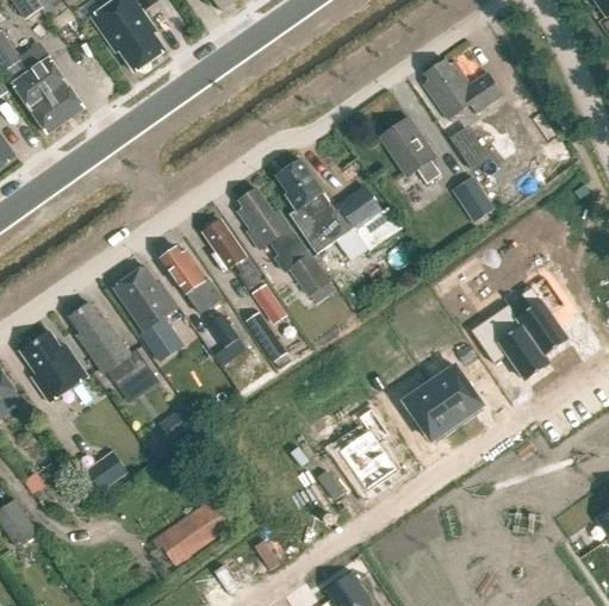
[(12,0),(25,19),(53,0),(12,0)]
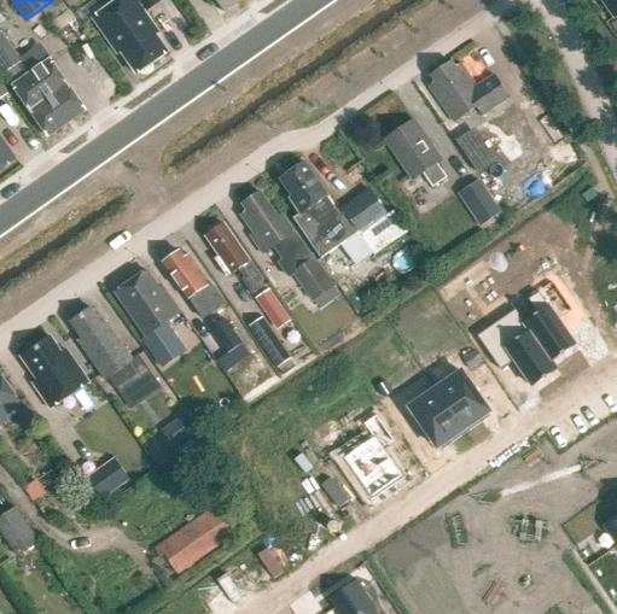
[(120,50),(135,72),(167,50),(155,33),(158,30),(144,11),(159,0),(116,0),(92,17),(93,18),(117,52),(120,50)]
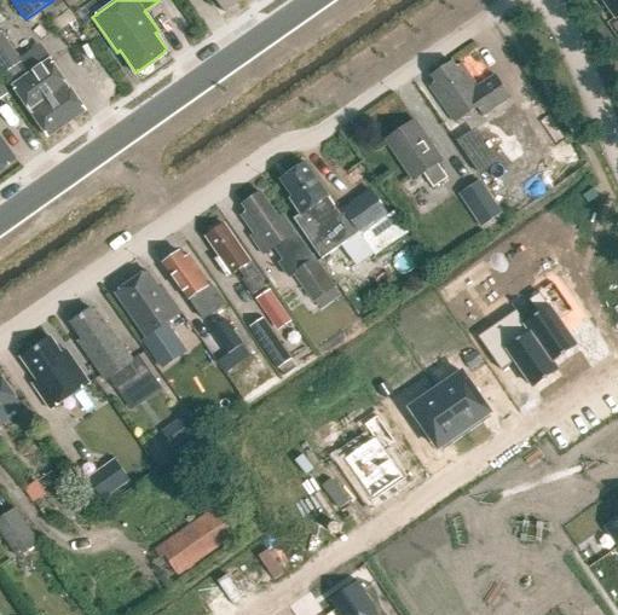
[(217,0),(224,10),(238,0),(217,0)]
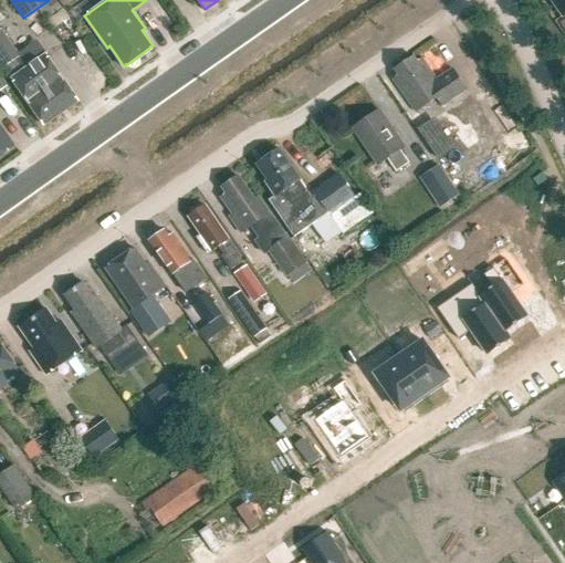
[(553,0),(563,13),(564,11),(564,0),(553,0)]
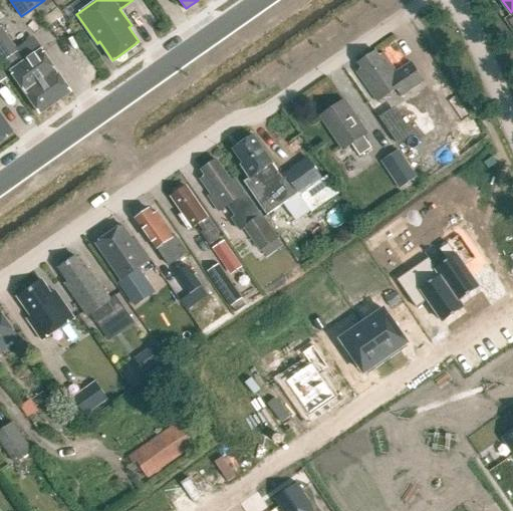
[(46,2),(36,9),(48,26),(58,19),(46,2)]
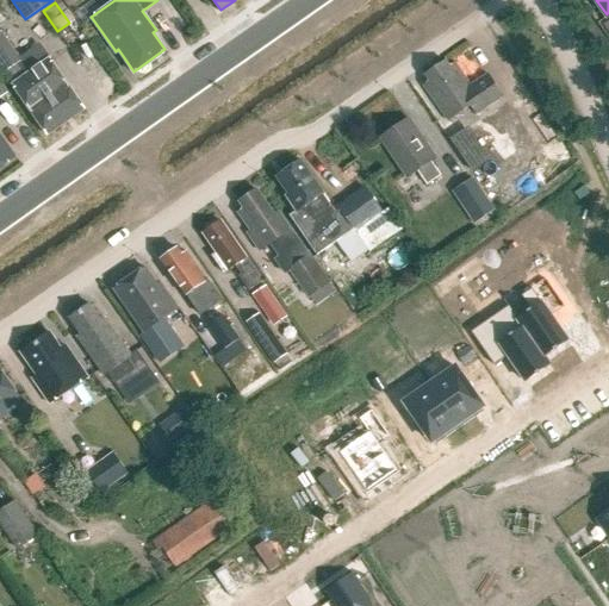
[(23,58),(2,29),(0,30),(0,64),(5,72),(23,58)]
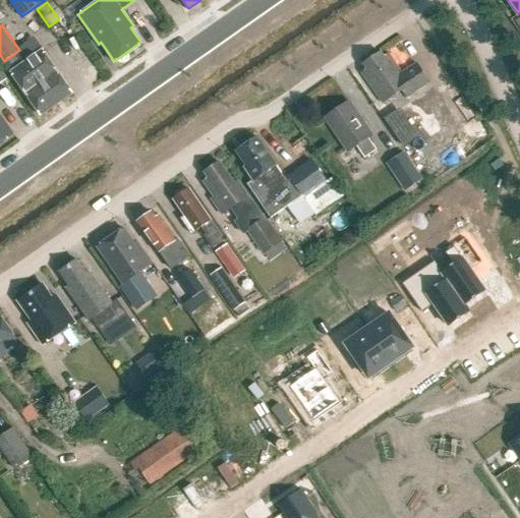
[(39,113),(40,114),(72,92),(71,91),(42,48),(10,70),(40,113),(39,113)]
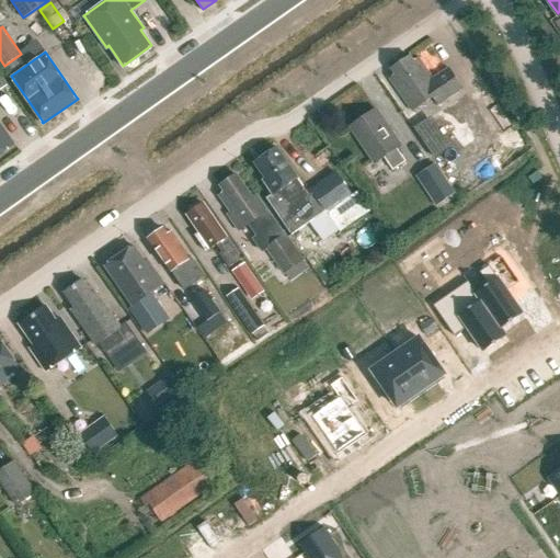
[(389,75),(413,109),(433,94),(437,102),(461,84),(447,65),(432,76),(418,55),(412,58),(409,53),(391,65),(395,70),(389,75)]
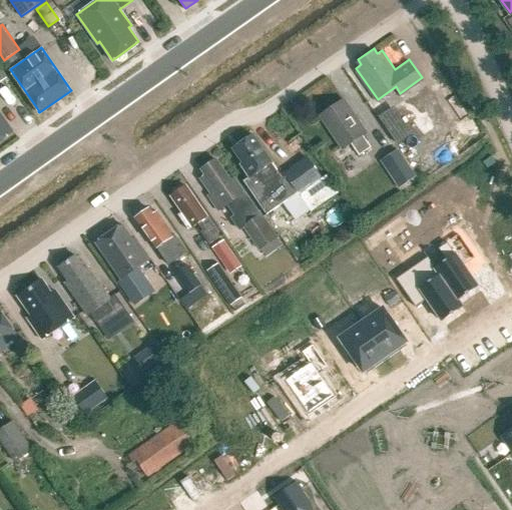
[(412,94),(393,107),(401,120),(421,107),(412,94)]
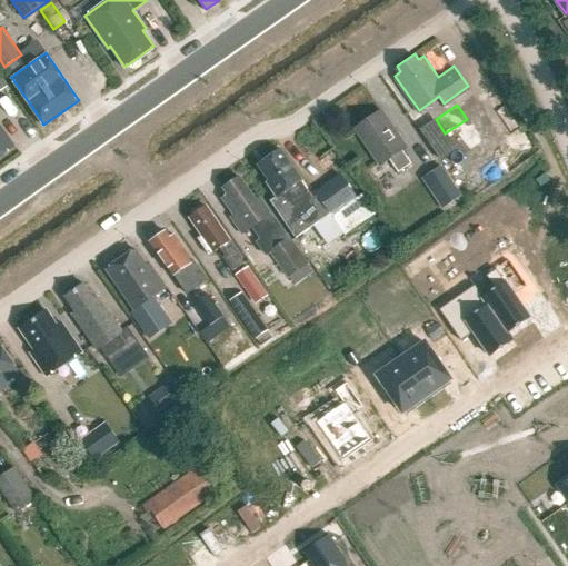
[(390,159),(398,171),(411,162),(404,150),(409,147),(382,108),(352,128),(379,167),(390,159)]
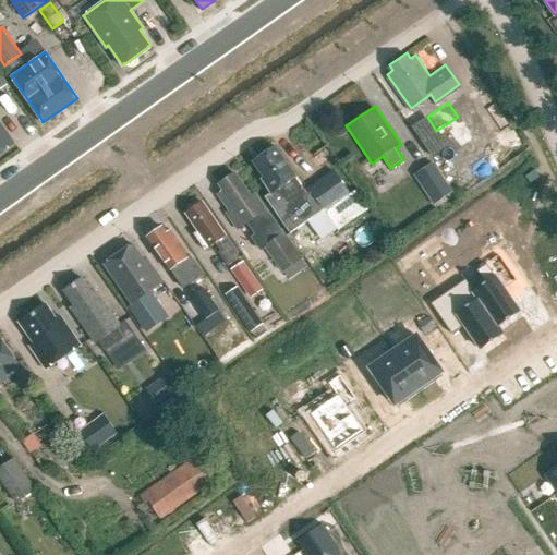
[(427,117),(413,125),(432,153),(445,144),(436,131),(427,117)]
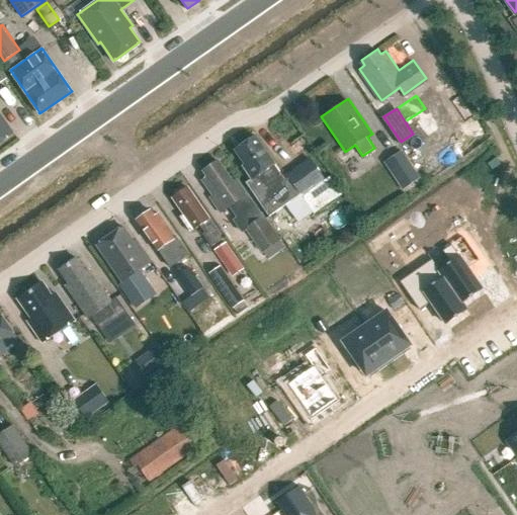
[(462,130),(476,121),(468,109),(454,117),(462,130)]
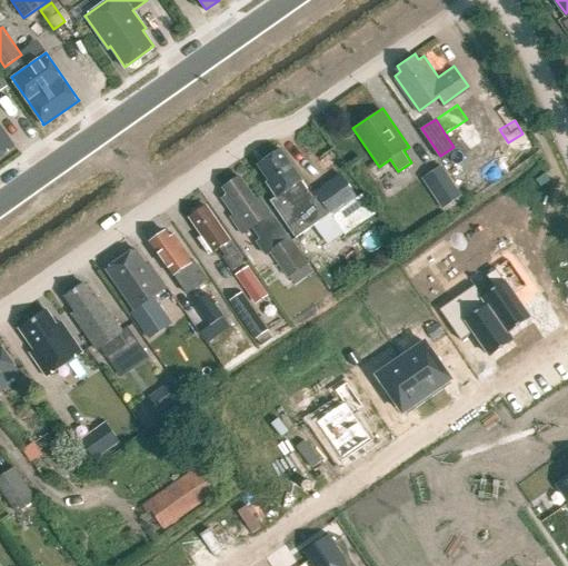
[(0,154),(15,145),(0,123),(0,154)]
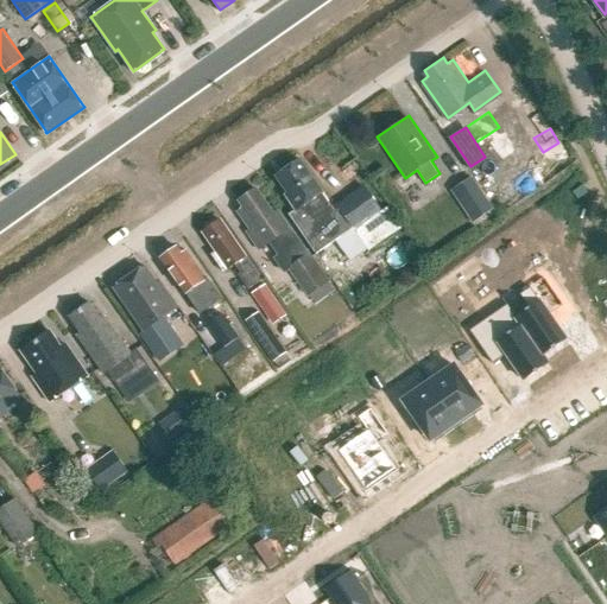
[(288,214),(315,253),(379,208),(365,186),(333,209),(321,191),(322,191),(298,157),(274,173),(286,190),(283,192),(295,209),(288,214)]
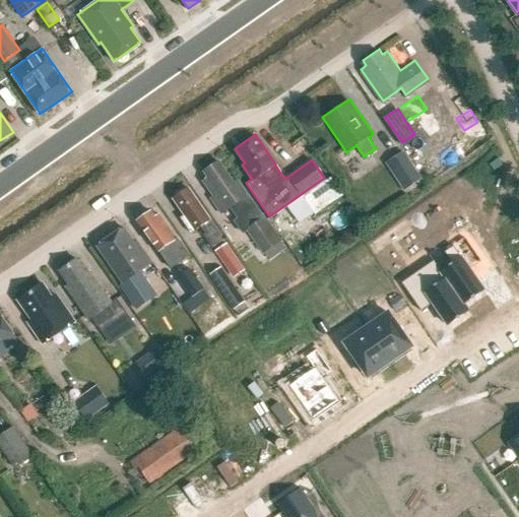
[(401,149),(384,160),(402,187),(419,175),(401,149)]
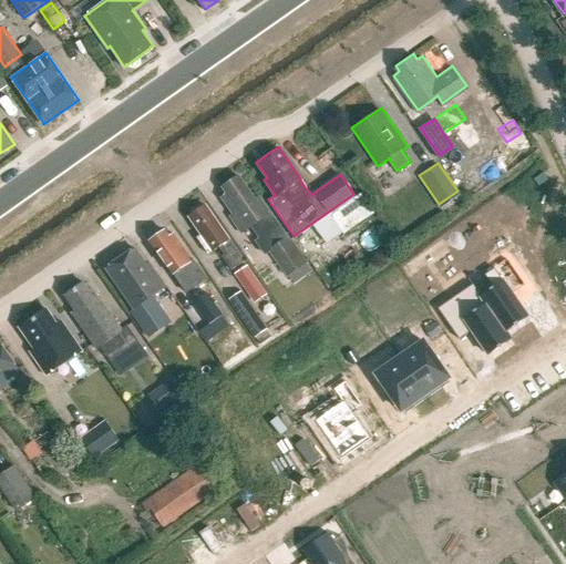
[(220,196),(232,213),(228,214),(239,231),(251,223),(258,233),(275,222),(257,195),(254,198),(238,175),(222,186),(226,193),(220,196)]
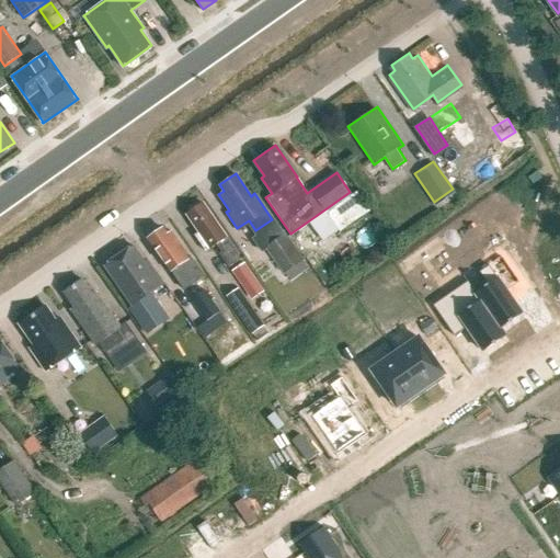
[(215,242),(220,250),(218,251),(228,265),(240,257),(202,202),(185,213),(197,230),(194,232),(205,249),(215,242)]
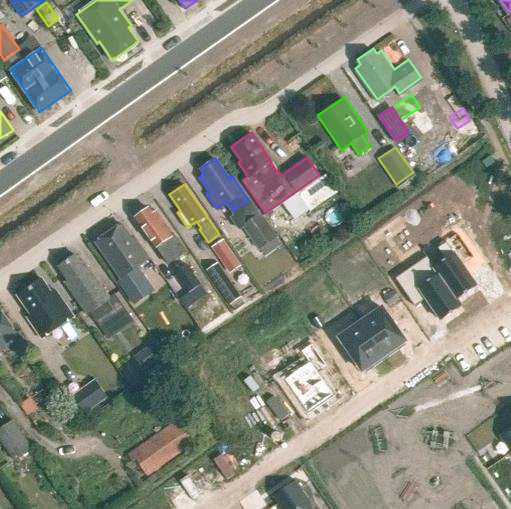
[(250,203),(233,214),(230,216),(237,228),(241,225),(257,248),(274,236),(258,212),(257,213),(250,203)]
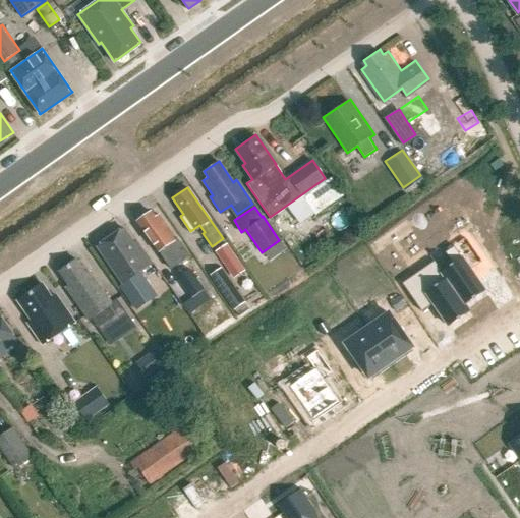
[(155,215),(151,210),(136,219),(158,249),(166,243),(173,253),(182,247),(158,213),(155,215)]
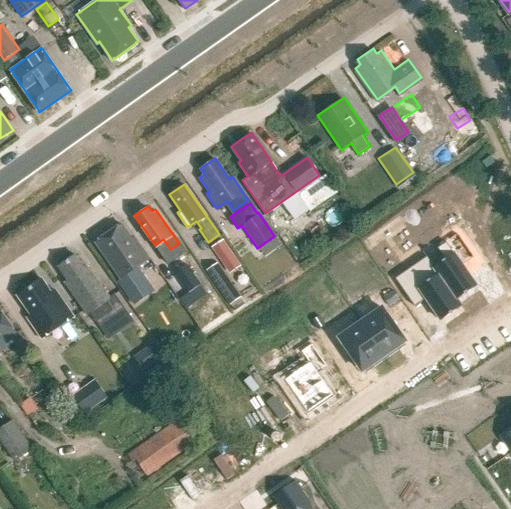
[(120,223),(95,240),(120,276),(122,275),(126,283),(122,285),(128,294),(134,302),(153,289),(147,281),(136,265),(149,256),(134,235),(131,238),(120,223)]
